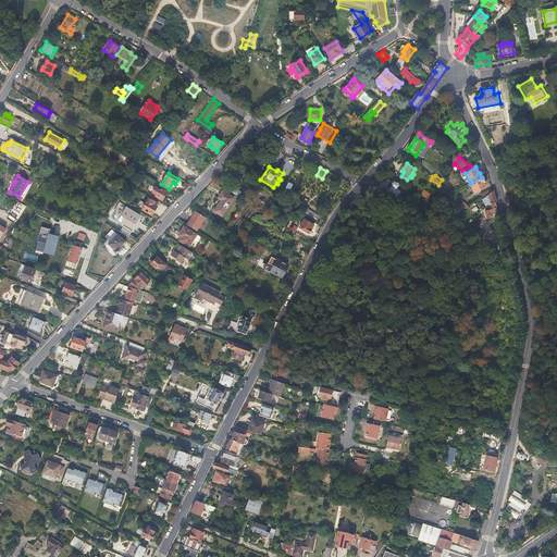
[(485,182),(482,177),(470,184),(474,193),(485,187),(483,183),(485,182)]
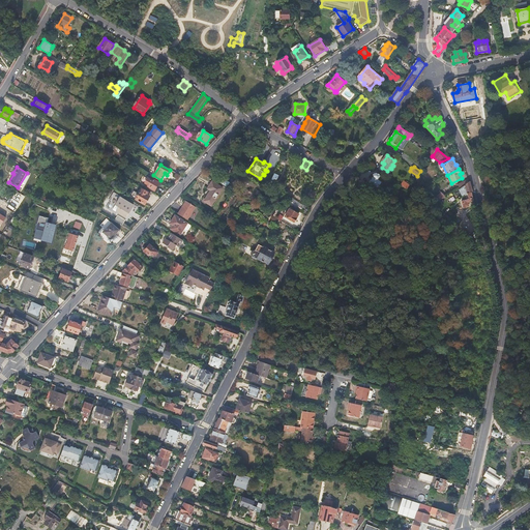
[(378,188),(382,182),(379,180),(381,176),(377,173),(375,173),(373,176),(374,177),(369,183),(374,187),(375,186),(378,188)]
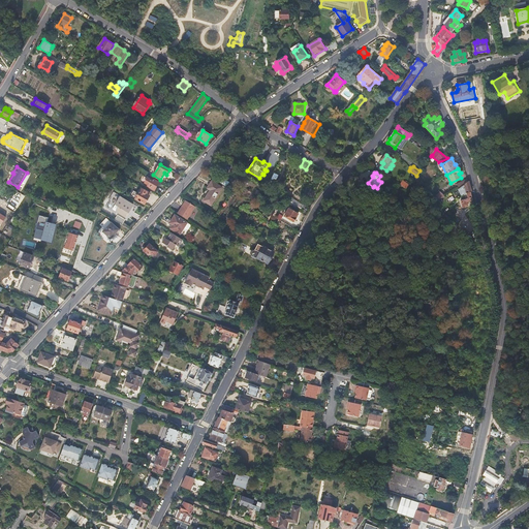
[(153,181),(148,179),(145,183),(150,186),(150,188),(154,190),(158,183),(153,181)]
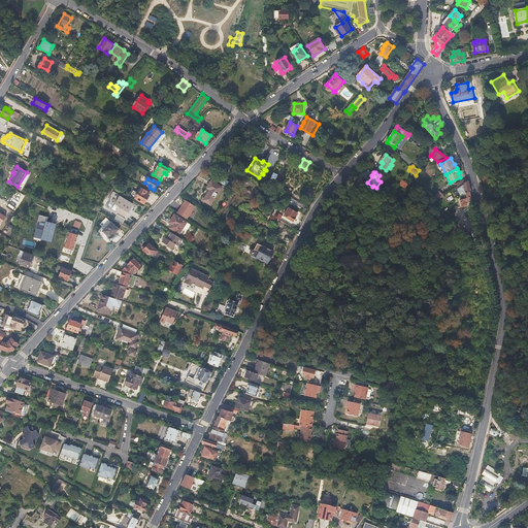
[(467,182),(467,178),(456,185),(458,188),(461,187),(467,182)]
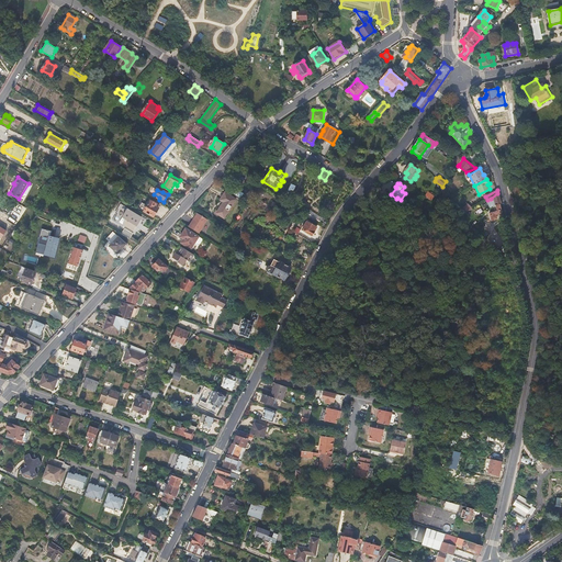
[(221,200),(223,201),(216,213),(224,217),(236,199),(225,192),(221,200)]
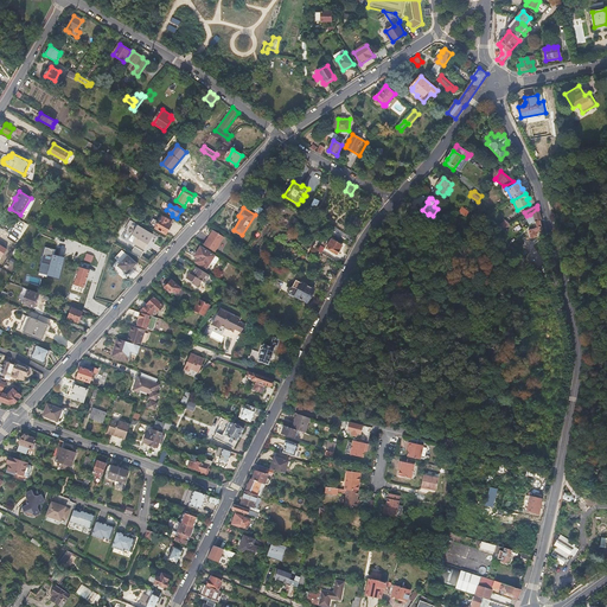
[(462,208),(459,212),(466,218),(470,212),(462,208)]
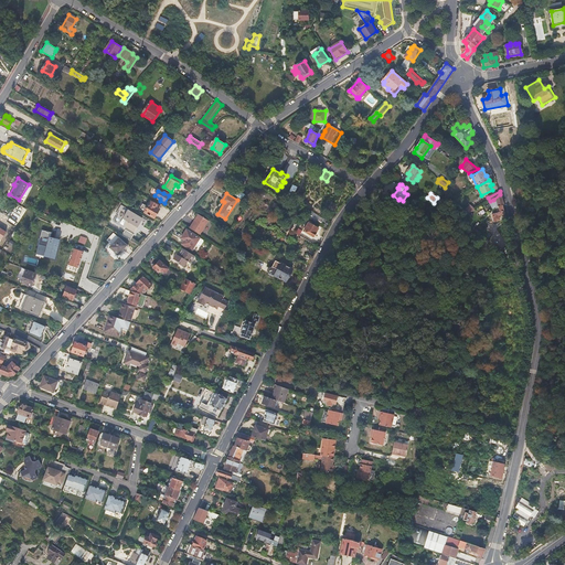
[(501,194),(500,194),(493,200),(498,206),(499,206),(503,205),(504,205),(502,198),(501,194)]
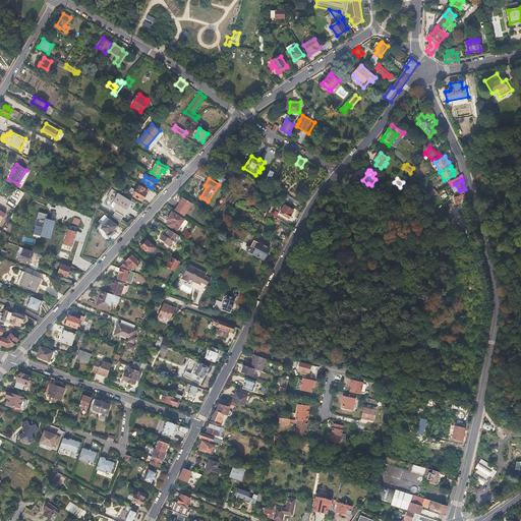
[(138,186),(133,195),(142,201),(147,193),(143,191),(145,189),(138,186)]
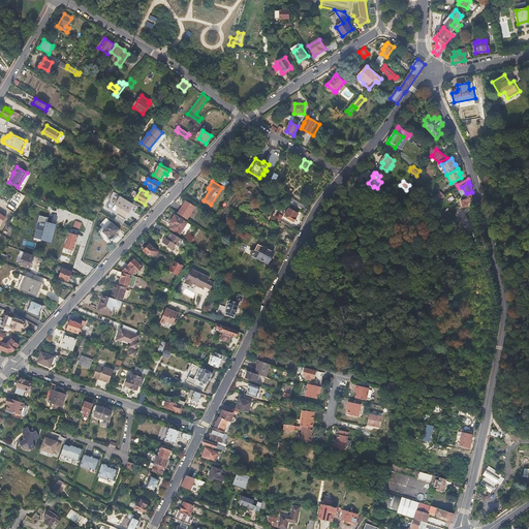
[(472,201),(471,192),(467,193),(468,198),(466,199),(461,200),(463,208),(468,207),(467,203),(472,201)]
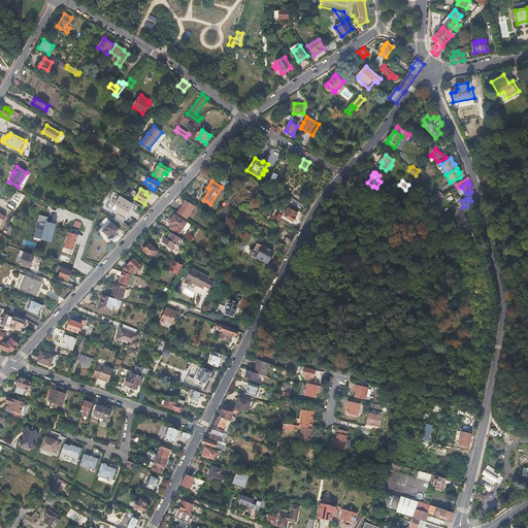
[(116,205),(120,207),(118,211),(127,217),(133,204),(120,197),(116,205)]
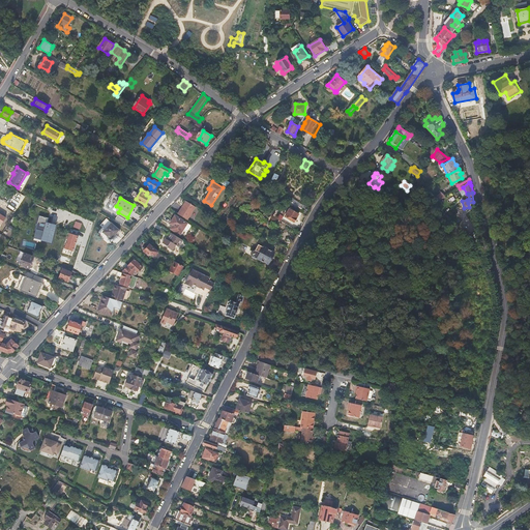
[(186,201),(178,214),(187,221),(196,207),(186,201)]
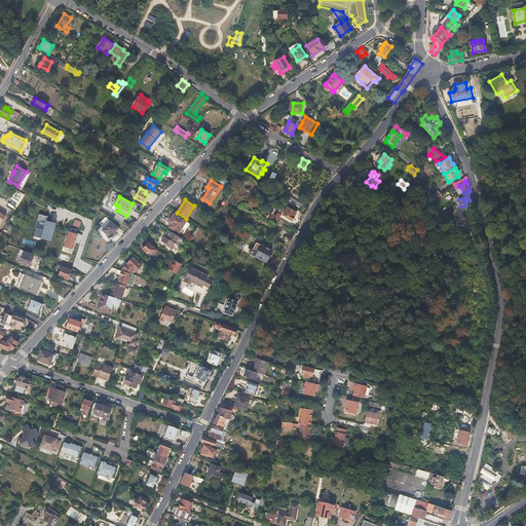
[(297,214),(288,209),(284,216),(292,221),(295,216),(296,214),(297,214)]
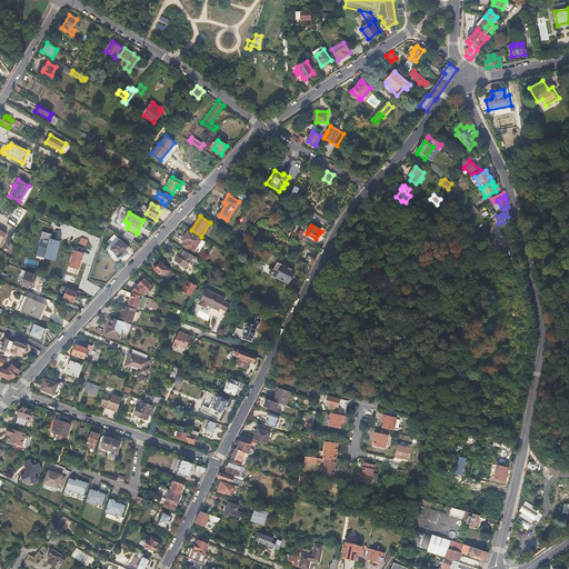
[(487,238),(479,230),(475,236),(482,243),(487,247),(489,245),(486,240),(487,238)]
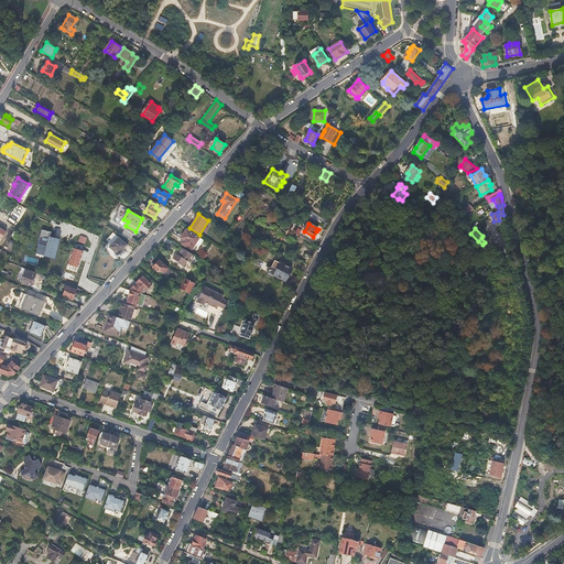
[(55,259),(60,239),(50,237),(51,231),(42,229),(35,256),(43,258),(44,256),(55,259)]
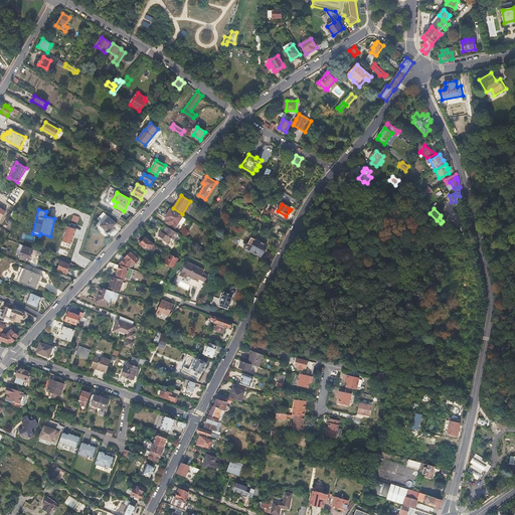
[(179,222),(183,217),(170,209),(165,217),(168,219),(166,222),(175,228),(179,222)]
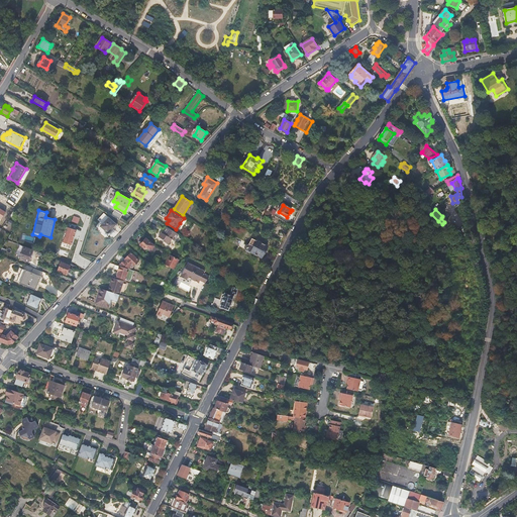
[(116,225),(109,218),(101,226),(109,233),(116,225)]
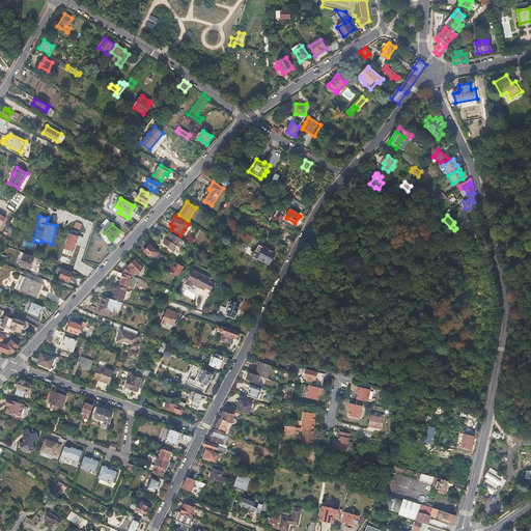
[(257,233),(261,234),(263,235),(270,240),(273,235),(271,232),(266,229),(261,230),(257,233)]
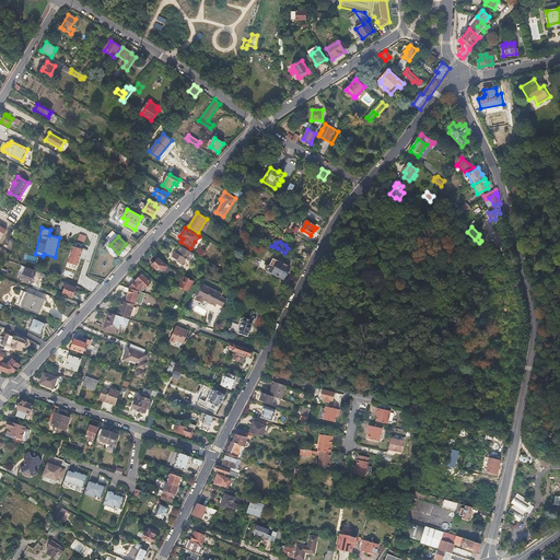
[(83,249),(73,246),(68,263),(78,266),(83,249)]
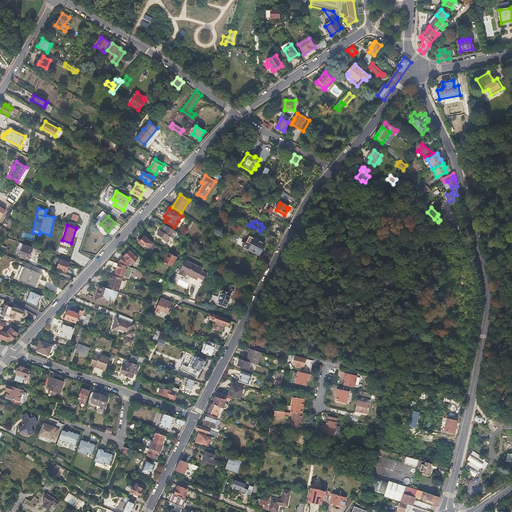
[(177,232),(167,226),(163,232),(157,229),(155,233),(160,237),(159,238),(167,242),(171,237),(173,238),(177,232)]
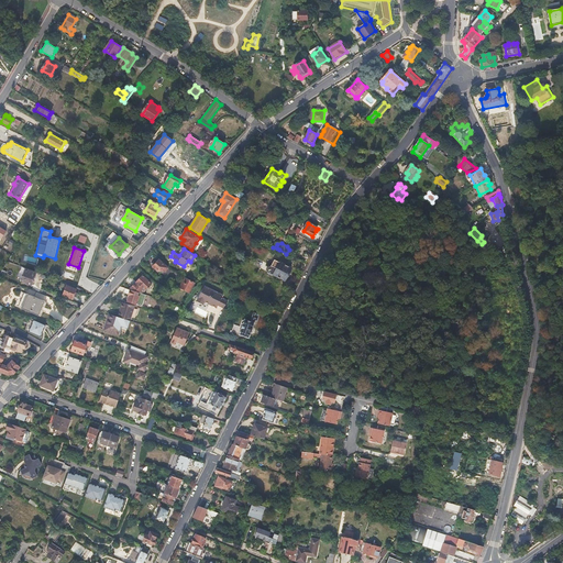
[(159,261),(154,267),(158,272),(159,271),(161,272),(163,272),(164,271),(165,272),(168,269),(159,261)]
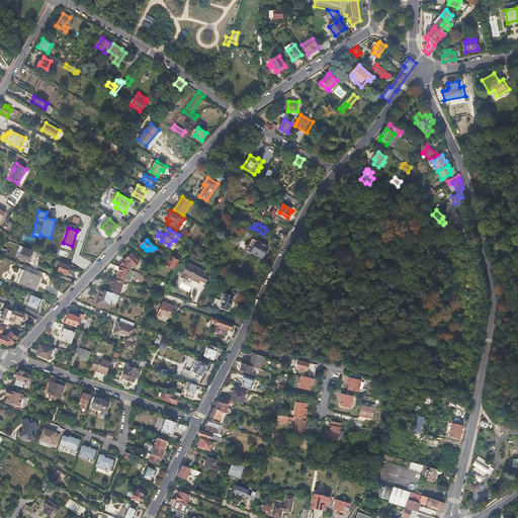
[(253,240),(250,246),(248,246),(247,249),(247,251),(262,259),(268,247),(258,242),(258,243),(253,240)]
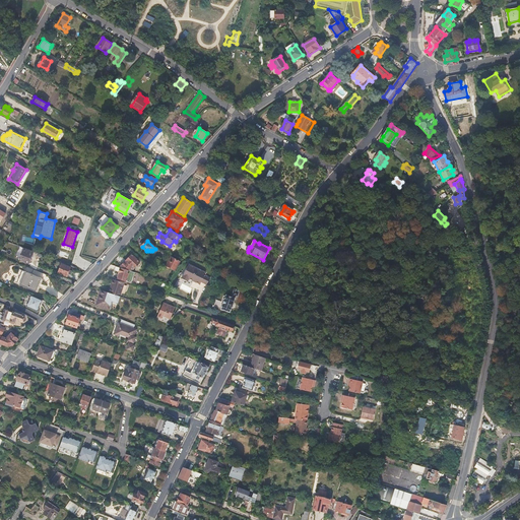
[(29,263),(34,251),(24,248),(20,259),(29,263)]
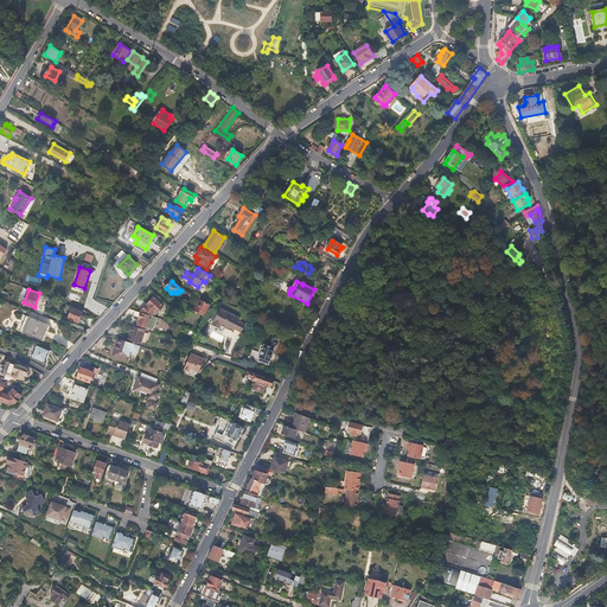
[(154,298),(141,312),(151,315),(153,317),(163,306),(154,298)]
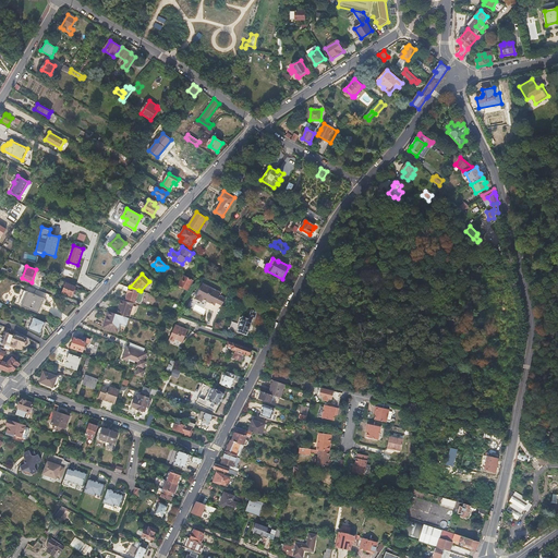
[(193,281),(183,277),(179,286),(189,290),(193,281)]
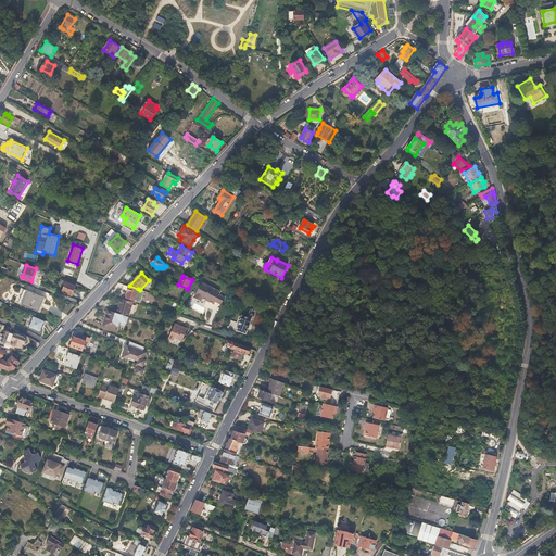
[(75,286),(66,282),(62,292),(72,295),(73,292),(75,293),(77,290),(74,289),(75,286)]
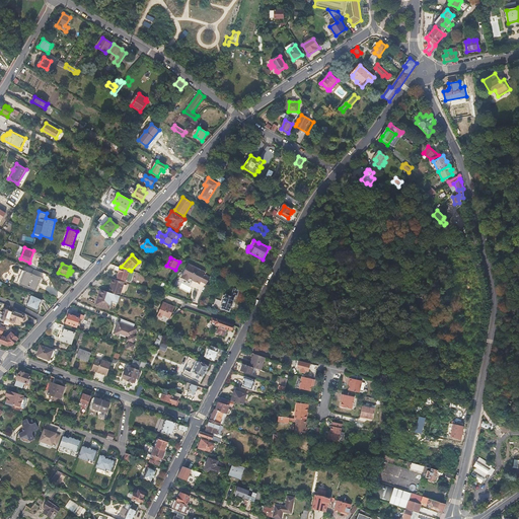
[(190,265),(183,279),(191,282),(192,280),(207,285),(211,274),(190,265)]
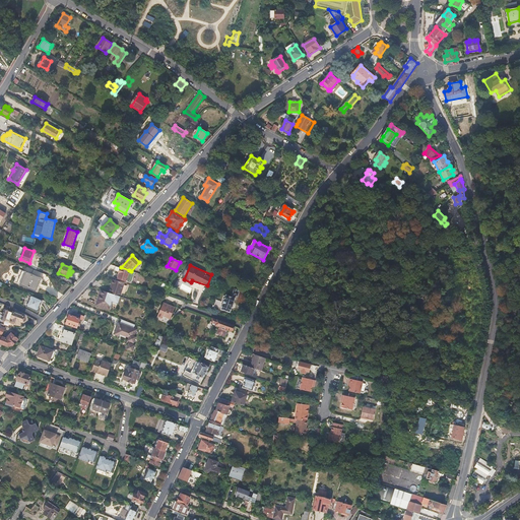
[(131,271),(129,270),(128,271),(115,266),(114,270),(120,272),(118,278),(126,281),(129,274),(130,275),(132,271),(131,271)]
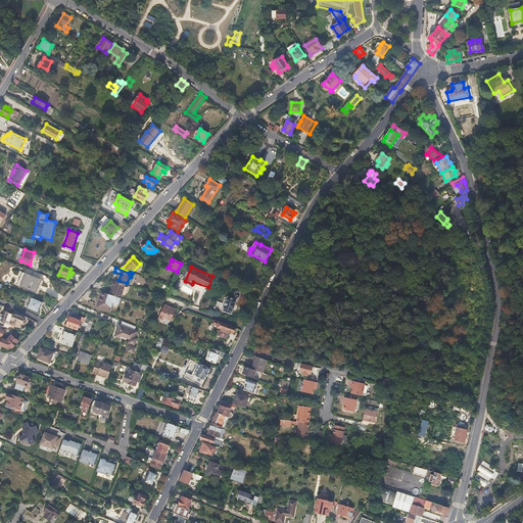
[(18,286),(37,293),(43,280),(24,273),(18,286)]
